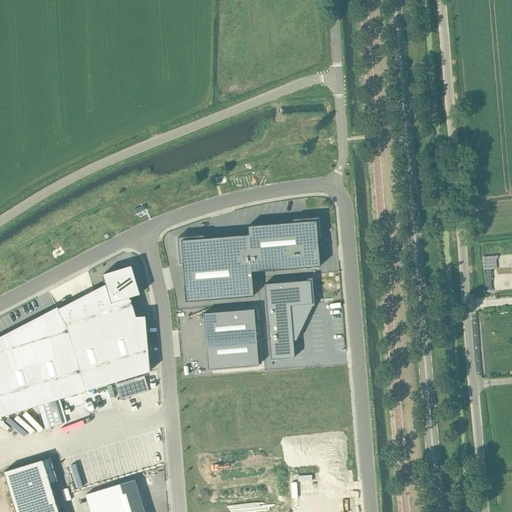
[(143,206),(133,210),(134,214),(145,210),(143,206)]
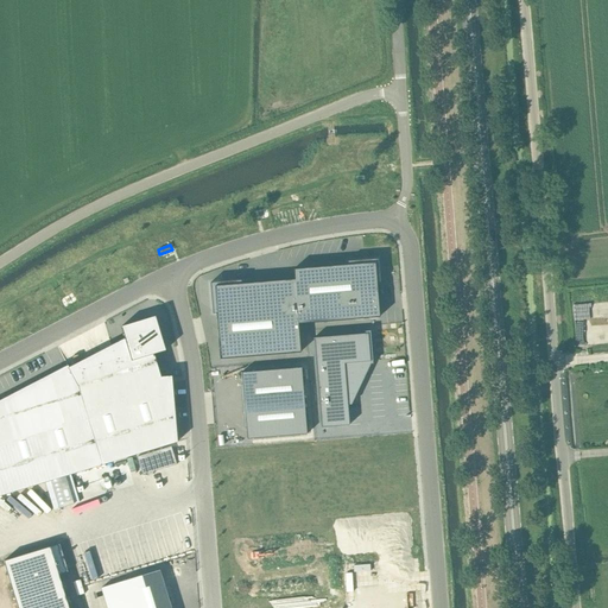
[(379,317),(377,283),(380,283),(378,259),(347,261),(347,265),(292,270),(293,279),(241,283),(241,280),(210,283),(214,324),(217,324),(220,359),(301,353),(298,324),(379,317)]
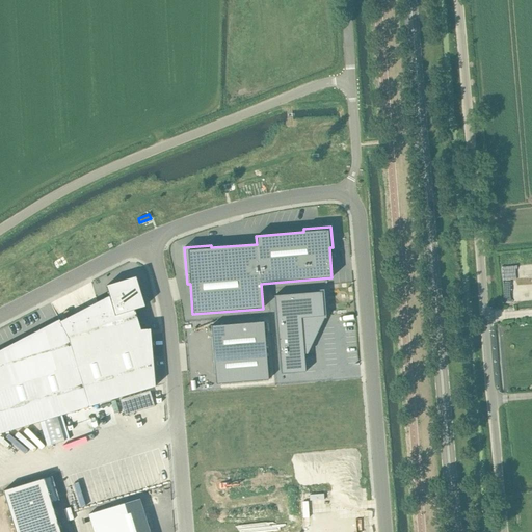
[(140,301),(134,280),(112,286),(107,288),(106,286),(105,286),(108,296),(59,321),(59,319),(58,320),(58,322),(0,352),(0,433),(155,387),(155,386),(153,386),(148,330),(150,329),(150,328),(140,329),(134,310),(144,307),(143,306),(141,307),(140,301)]
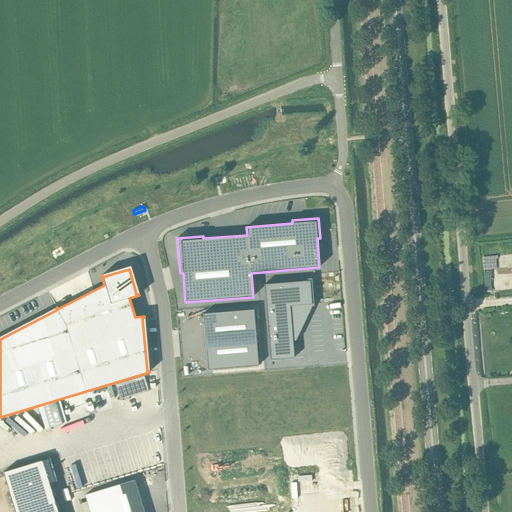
[(184,304),(183,278),(168,278),(169,287),(176,287),(177,305),(184,304)]
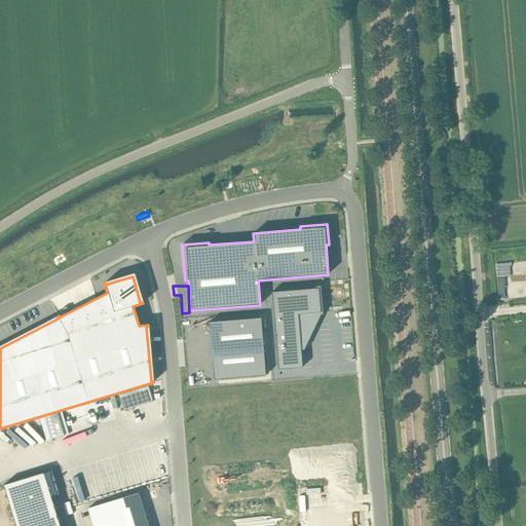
[(318,289),(271,292),(277,370),(302,368),(298,314),(320,313),(318,289)]
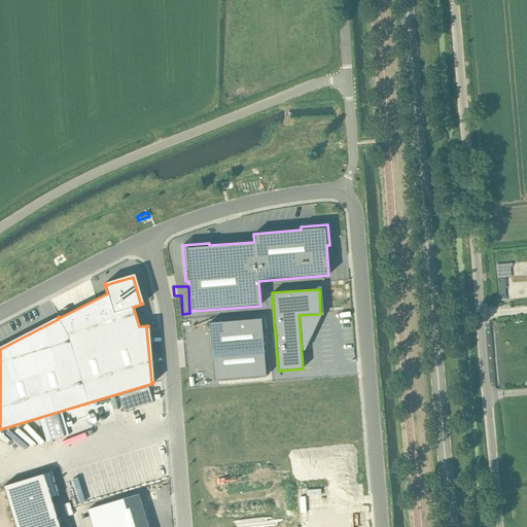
[(260,319),(207,324),(212,380),(266,375),(260,319)]
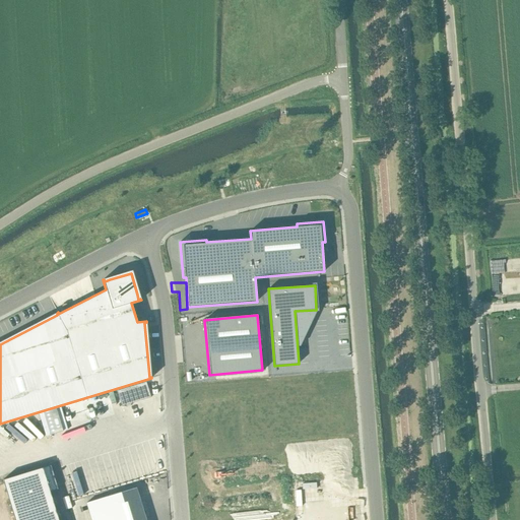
[(145,381),(116,390),(121,406),(150,397),(145,381)]
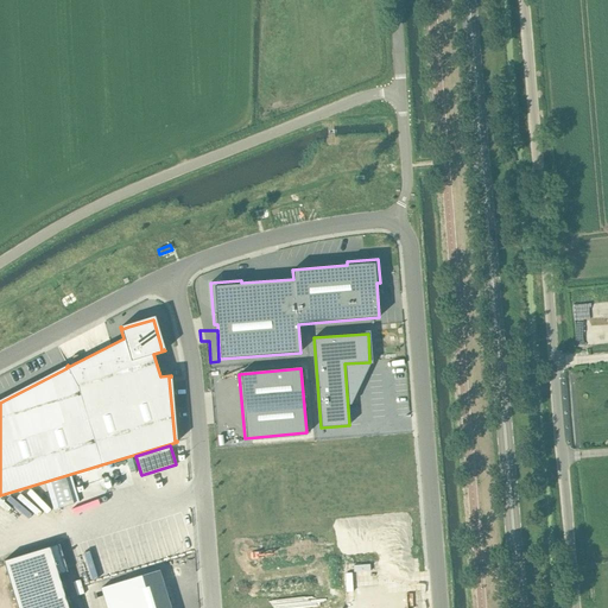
[(17,607),(68,607),(58,575),(68,571),(59,544),(4,561),(17,607)]
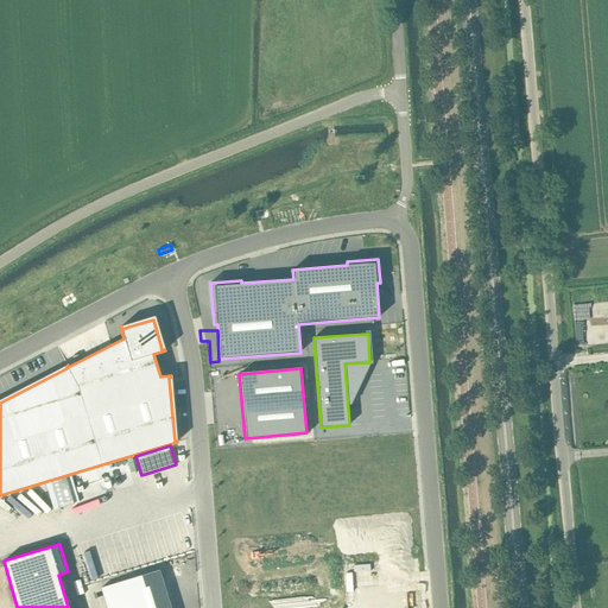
[(170,607),(159,570),(125,581),(132,607),(170,607)]
